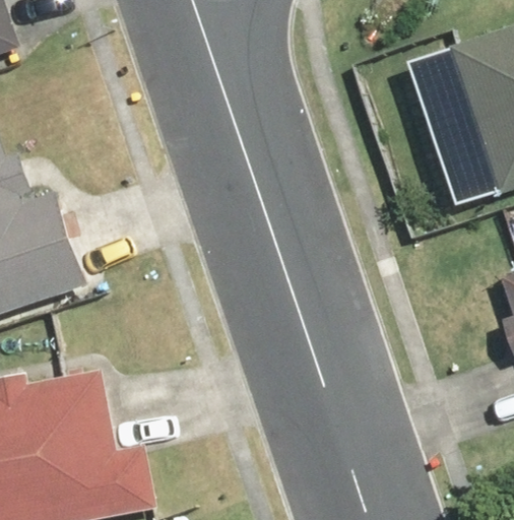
[(0,52),(16,47),(0,3),(0,52)]
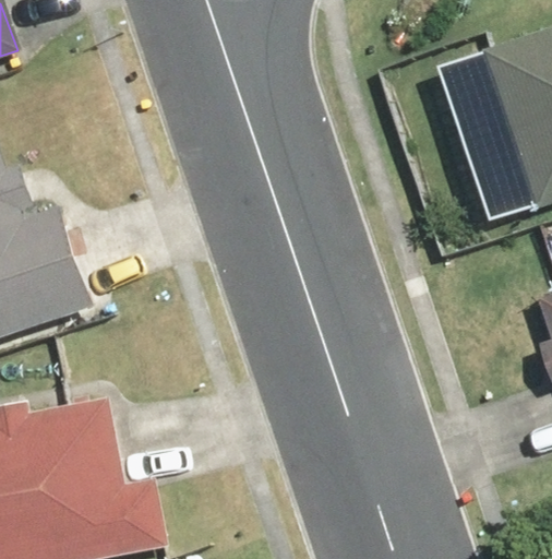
[(551,25),(482,49),(537,207),(551,202),(551,25)]
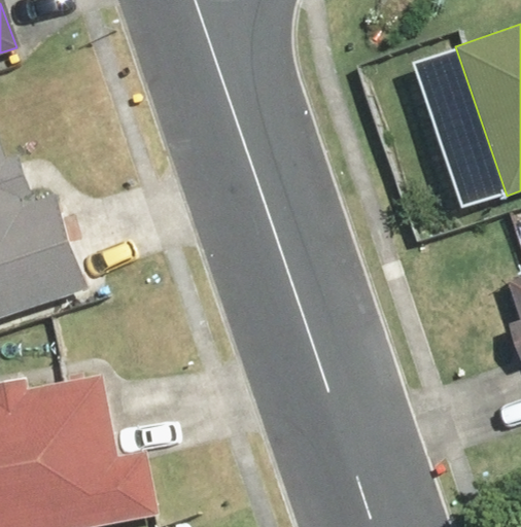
[(0,318),(85,290),(54,197),(19,209),(15,201),(31,196),(19,156),(3,162),(0,153),(0,318)]
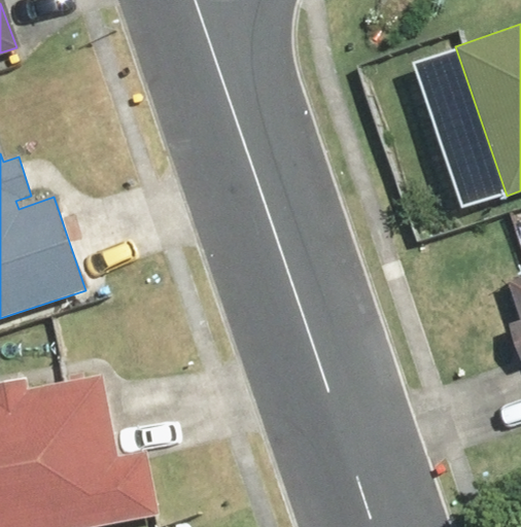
[(520,361),(520,276),(507,281),(519,318),(506,322),(519,362),(520,361)]
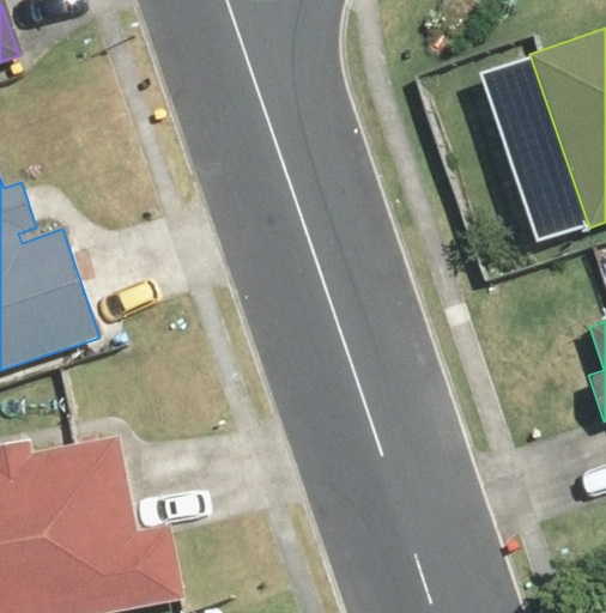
[(0,612),(105,612),(182,600),(169,525),(137,530),(120,437),(29,454),(25,436),(0,439),(0,612)]
